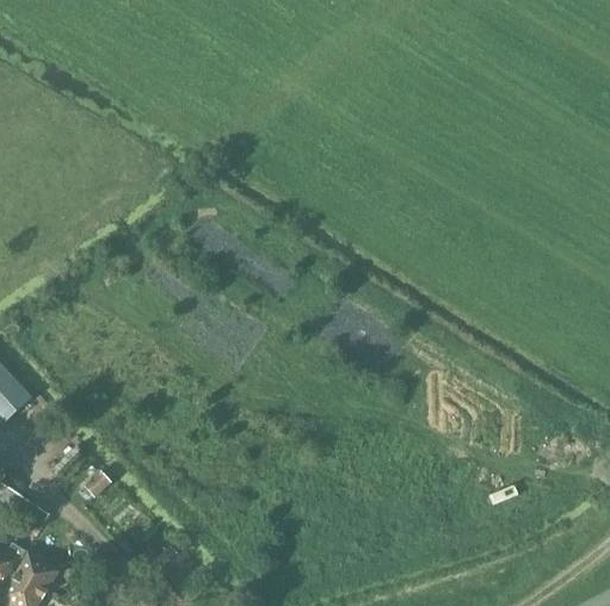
[(0,362),(0,420),(2,424),(32,396),(0,362)]
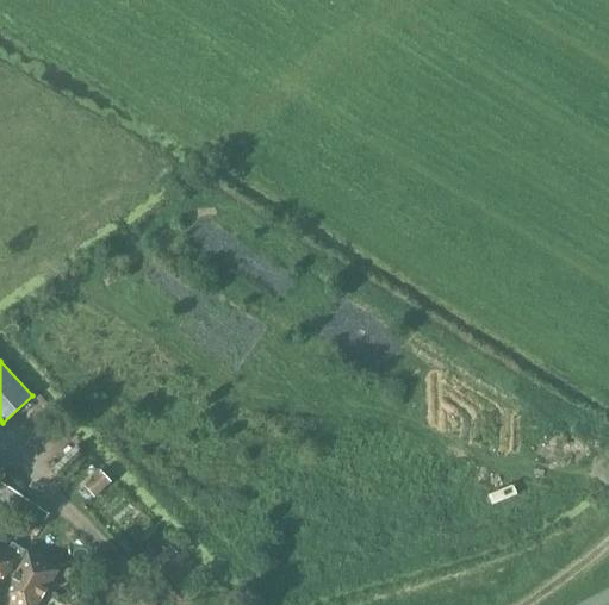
[(101,468),(85,484),(97,496),(112,480),(101,468)]
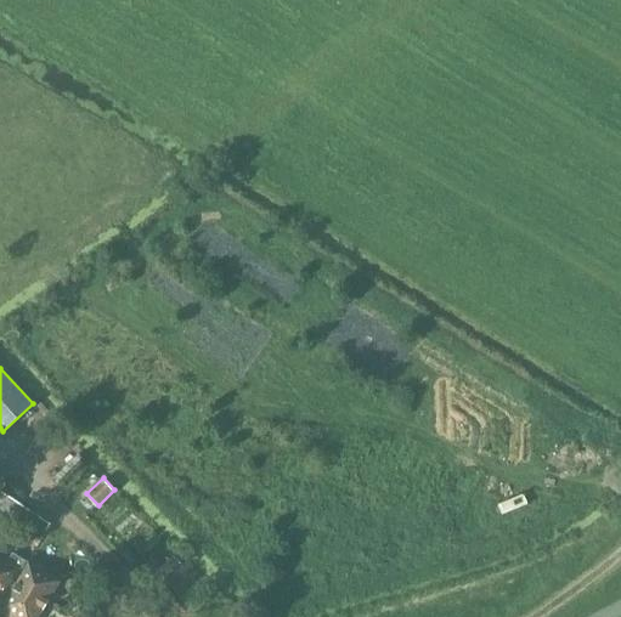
[(0,528),(0,548),(4,552),(12,537),(0,528)]
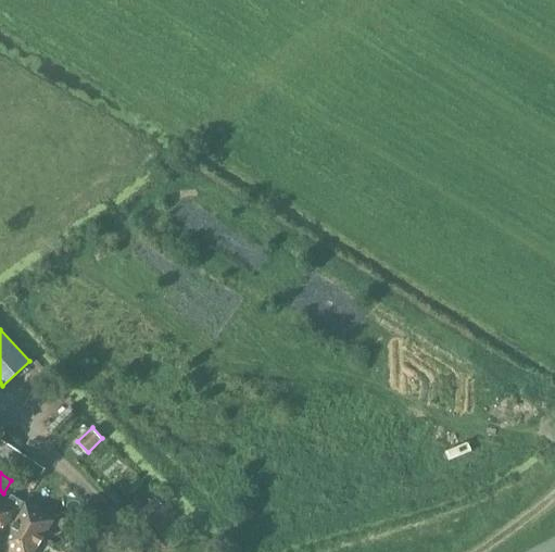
[(0,534),(3,536),(21,506),(1,496),(2,494),(0,492),(0,534)]
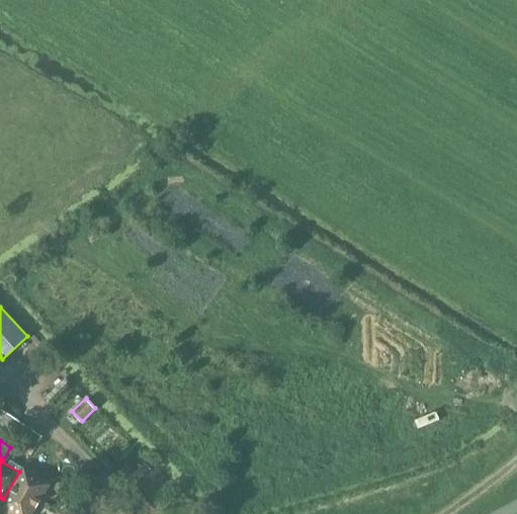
[(3,499),(0,497),(0,507),(9,513),(10,513),(30,513),(51,483),(22,466),(19,472),(3,499)]
